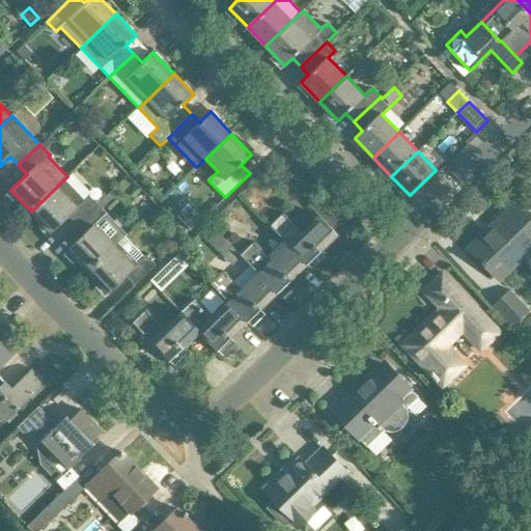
[(67,217),(77,226),(99,205),(88,195),(84,199),(64,179),(31,212),(51,232),(67,217)]
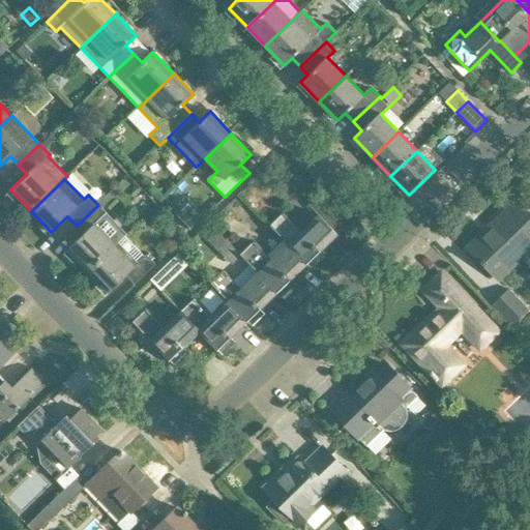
[(283,212),(270,226),(288,243),(306,264),(311,268),(324,256),(319,251),(337,234),(331,228),(341,219),(321,199),(312,208),(318,214),(300,232),(283,212)]
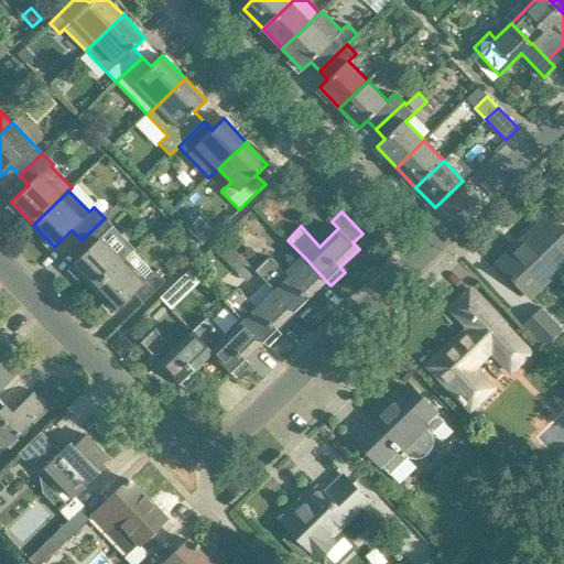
[(563,271),(563,228),(549,213),(520,240),(523,243),(500,266),(533,301),(563,271)]
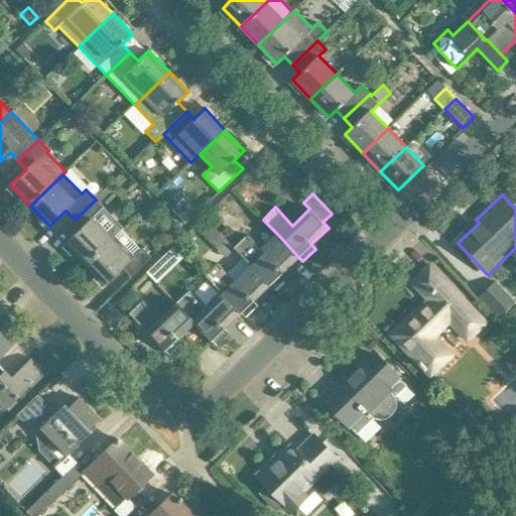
[(185,196),(171,210),(185,224),(197,214),(190,208),(194,205),(185,196)]
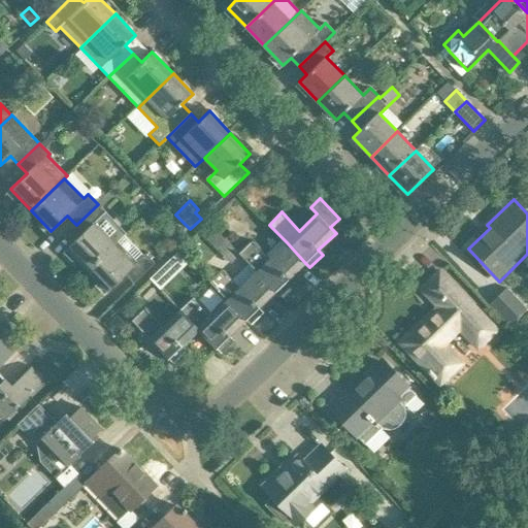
[(106,212),(98,204),(76,225),(84,232),(67,249),(89,270),(114,245),(126,234),(105,213),(106,212)]
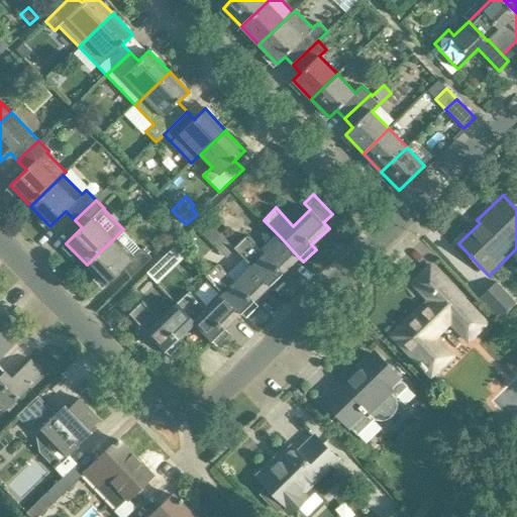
[(283,273),(299,257),(281,237),(265,253),(246,235),(233,247),(251,266),(270,285),(275,290),(287,278),(283,273)]
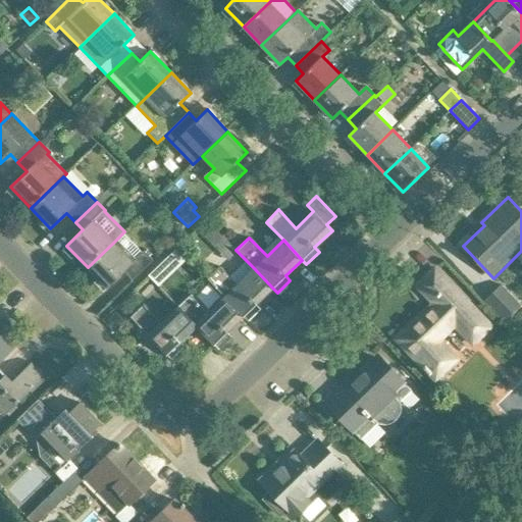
[(132,262),(113,243),(88,267),(107,288),(123,272),(132,280),(153,260),(144,251),(132,262)]
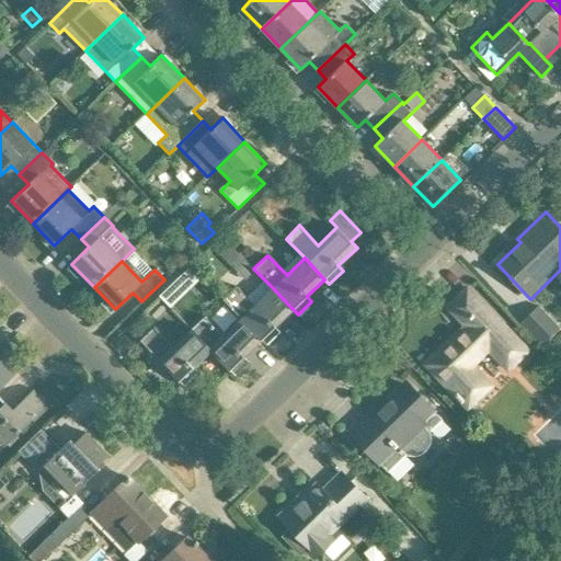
[(241,319),(261,340),(266,345),(281,332),(275,327),(293,309),(273,288),(255,306),(236,286),(222,299),(241,319)]
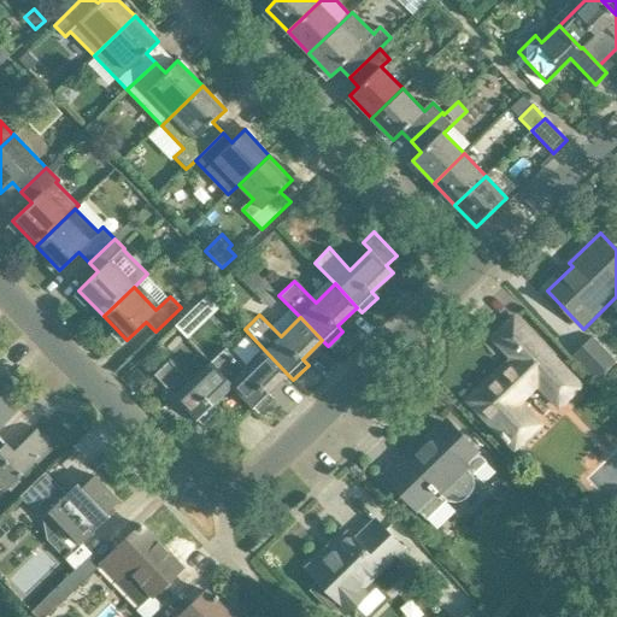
[(542,347),(513,317),(501,328),(518,346),(509,354),(513,360),(501,371),(500,370),(468,401),(515,450),(541,424),(519,403),(538,386),(558,407),(580,387),(551,356),(548,357),(541,348),(542,347)]
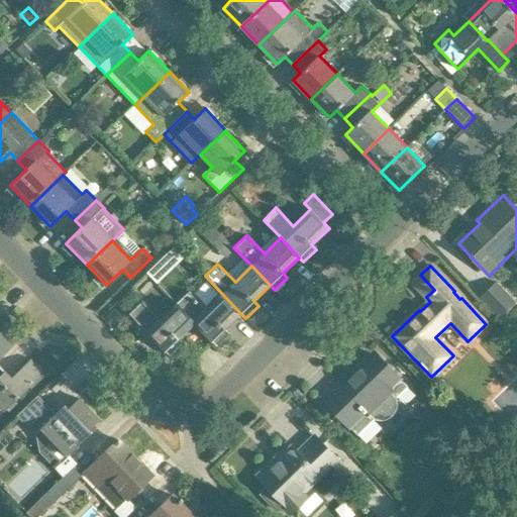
[(498,318),(515,302),(497,284),(480,300),(498,318)]
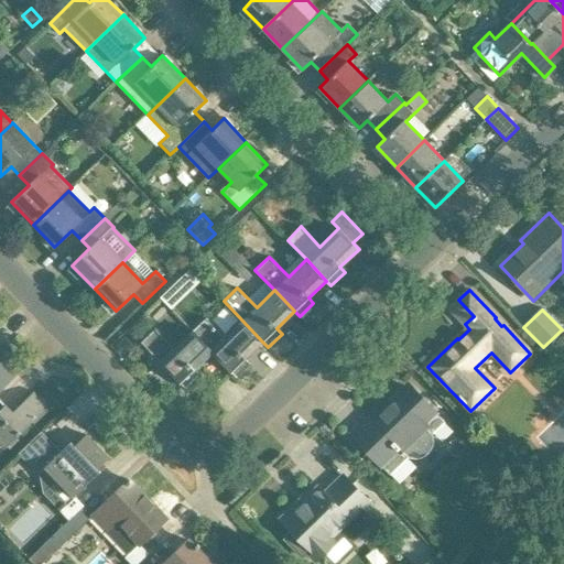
[(245,359),(262,342),(242,321),(225,338),(206,318),(192,332),(212,353),(236,378),(250,365),(245,359)]
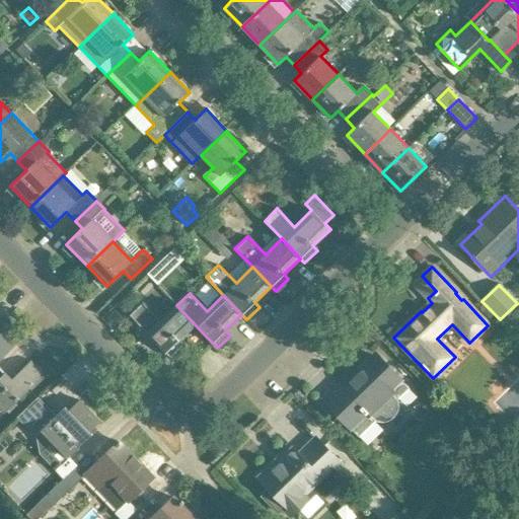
[(178,341),(195,324),(176,305),(160,320),(143,302),(130,315),(170,357),(183,345),(178,341)]
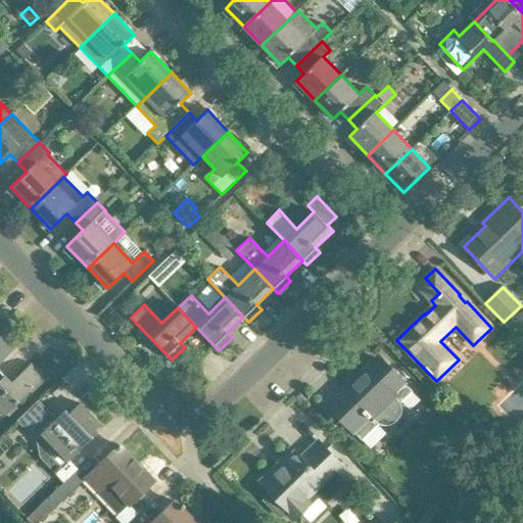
[(115,313),(108,321),(113,327),(122,319),(115,313)]
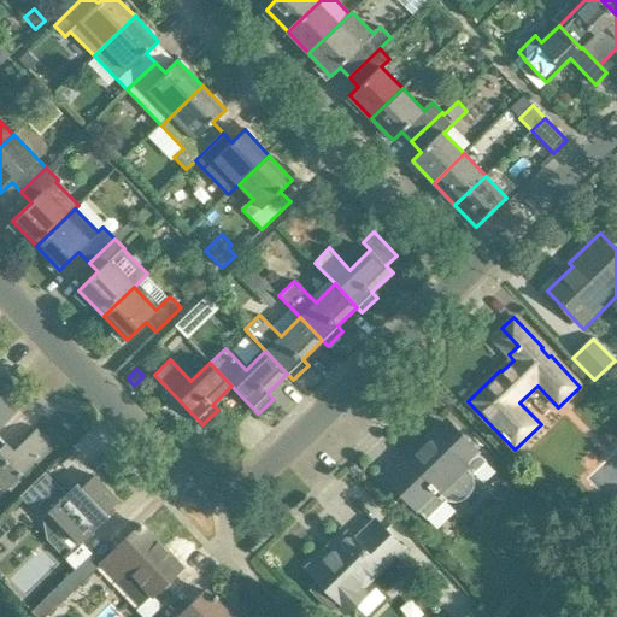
[(0,428),(18,410),(3,394),(0,397),(0,428)]
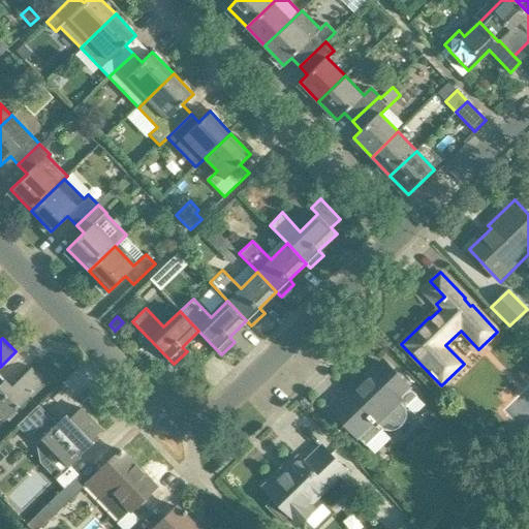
[(416,395),(389,366),(387,368),(381,362),(362,381),(361,382),(362,383),(362,384),(350,395),(347,391),(330,407),(366,445),(383,428),(384,428),(386,429),(390,429),(392,429),(394,429),(397,428),(400,426),(402,425),(403,423),(405,421),(406,418),(406,417),(407,414),(407,412),(407,411),(406,408),(406,406),(416,395)]
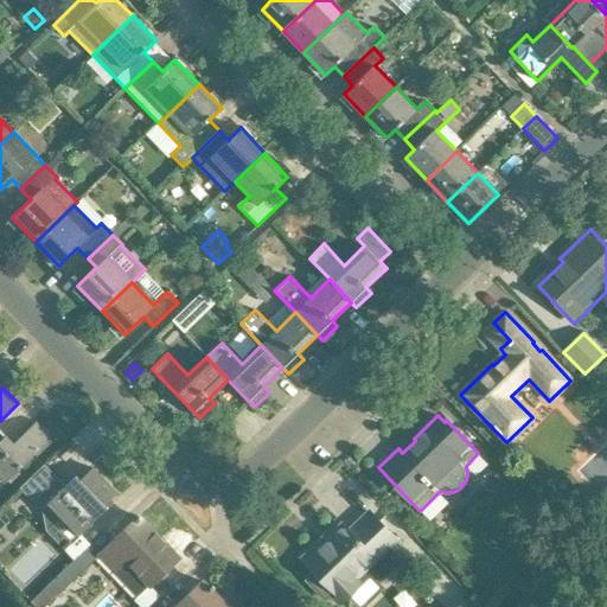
[(14,443),(0,429),(0,486),(51,438),(36,422),(14,443)]
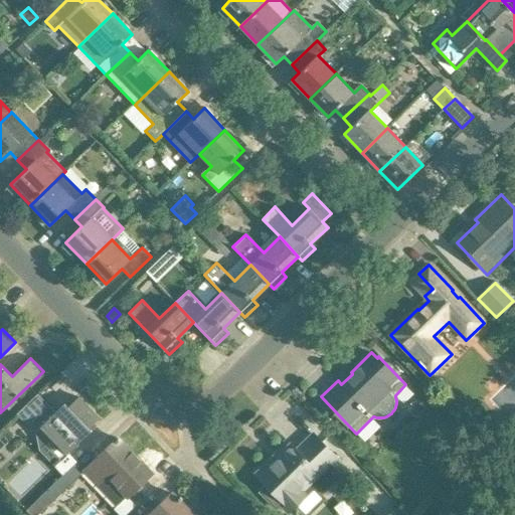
[(54,467),(92,431),(91,430),(91,431),(89,428),(99,418),(78,397),(68,407),(65,404),(65,403),(55,412),(37,393),(17,413),(37,435),(37,450),(54,467)]
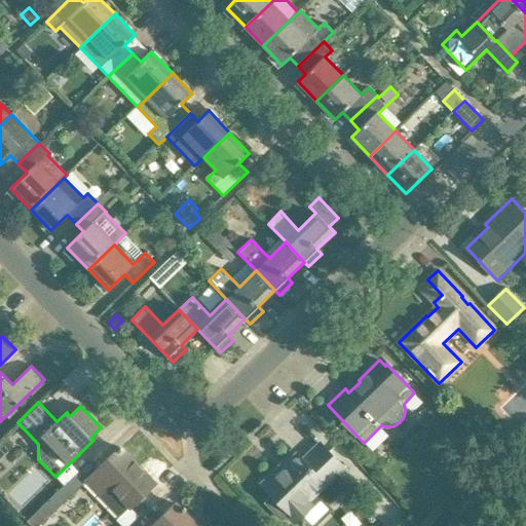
[(342,489),(336,482),(347,471),(321,443),(303,460),(297,454),(279,473),(276,470),(262,484),(273,495),(266,503),(280,519),(285,516),(293,523),(318,498),(326,504),(342,489)]
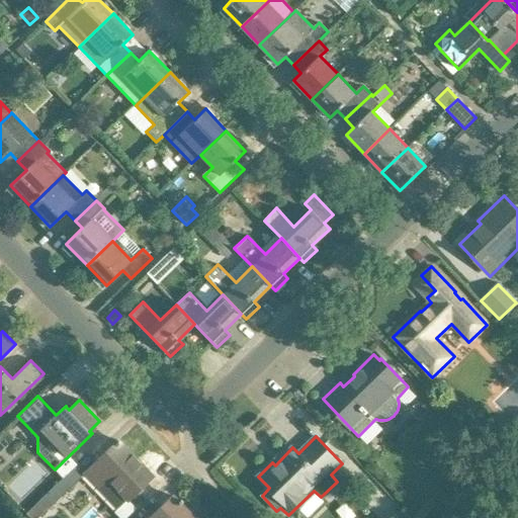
[(153,476),(119,441),(84,475),(116,509),(112,513),(117,517),(125,517),(137,508),(127,500),(153,476)]
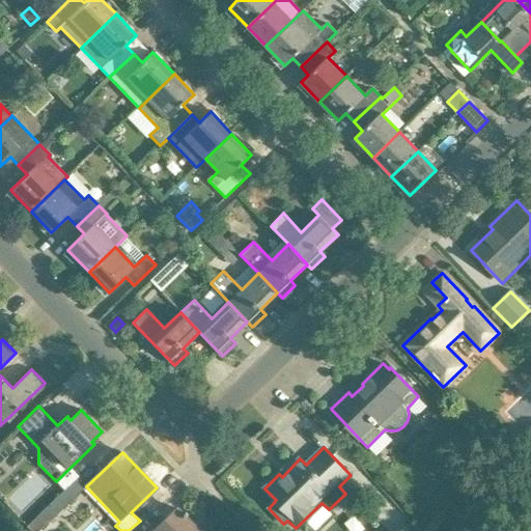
[(27,526),(31,530),(38,530),(83,488),(75,480),(27,526)]
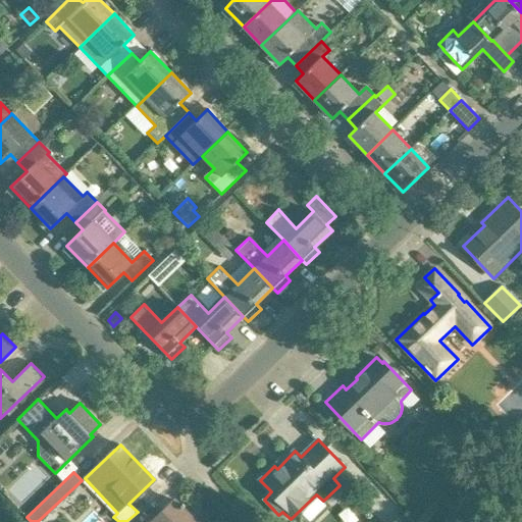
[(198,521),(200,521),(183,503),(179,506),(173,500),(151,521),(198,521)]
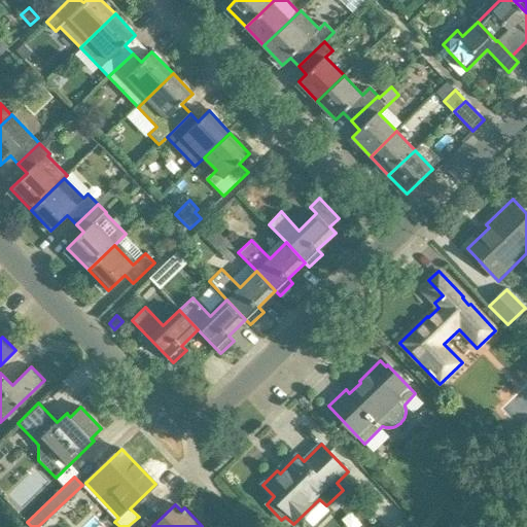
[(416,526),(408,518),(396,526),(416,526)]
